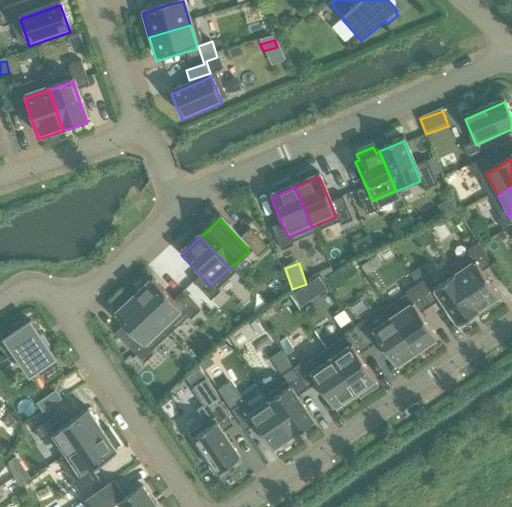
[(474,265),(454,279),(478,314),(499,300),(482,275),(475,265),(474,265)]
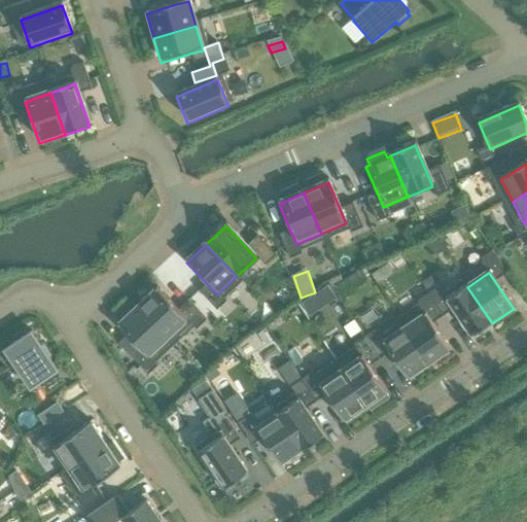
[(342,301),(350,296),(343,284),(335,290),(342,301)]
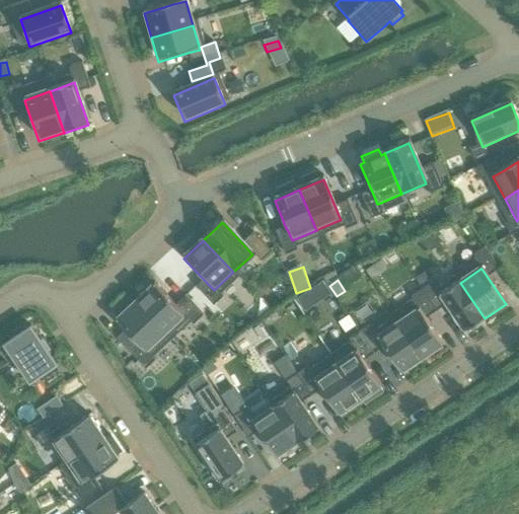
[(323,281),(297,301),(307,314),(334,294),(323,281)]
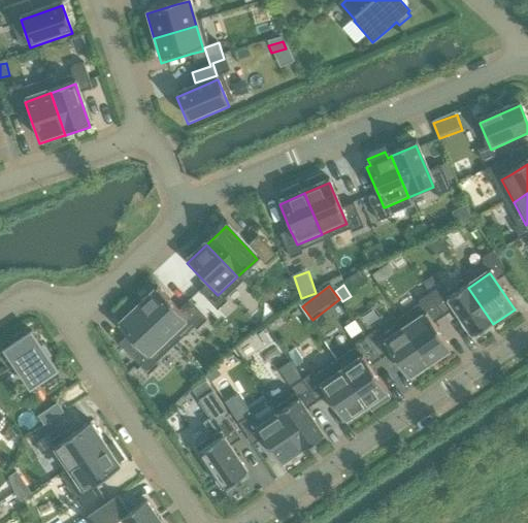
[(493,324),(468,288),(468,287),(448,301),(447,301),(455,313),(472,339),(493,325),(493,324)]
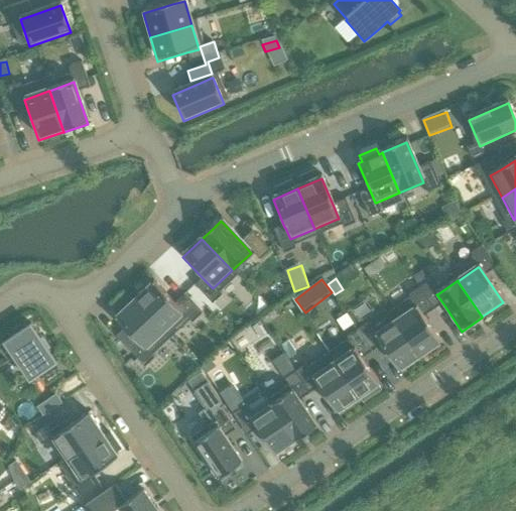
[(153,284),(134,302),(164,334),(182,316),(183,315),(174,306),(153,284)]
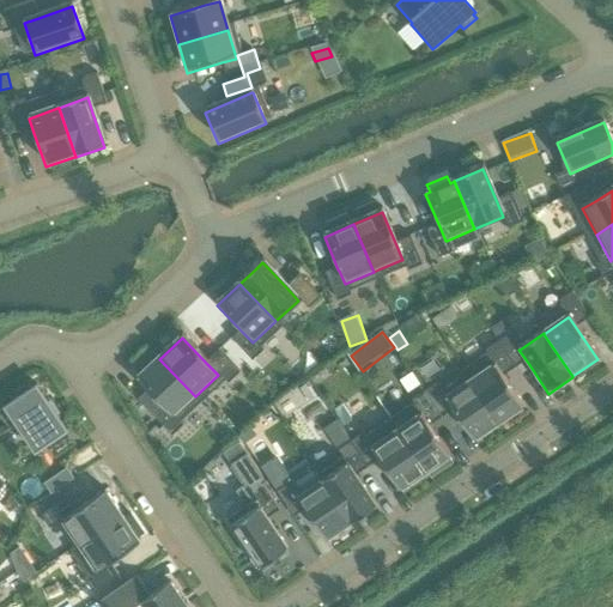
[(223,351),(211,359),(228,382),(240,374),(223,351)]
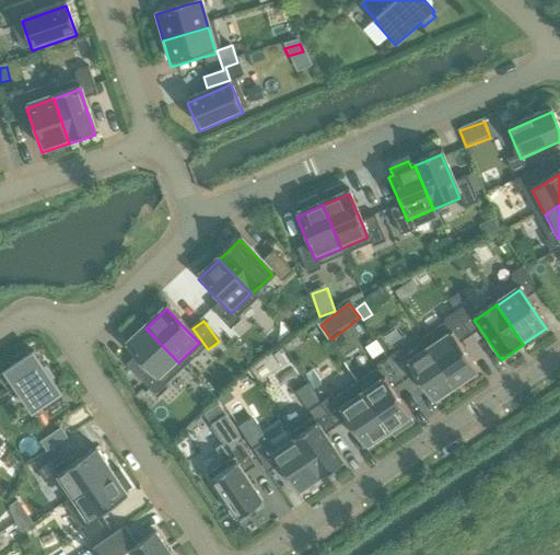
[(178,362),(146,328),(125,348),(148,372),(156,382),(158,382),(178,362)]
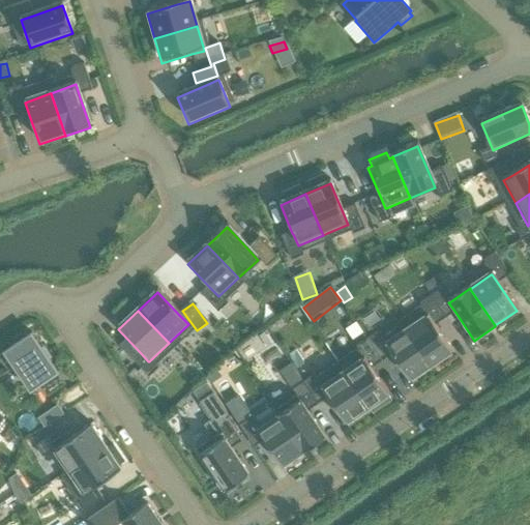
[(428,318),(407,331),(432,369),(452,354),(435,328),(428,317),(428,318)]
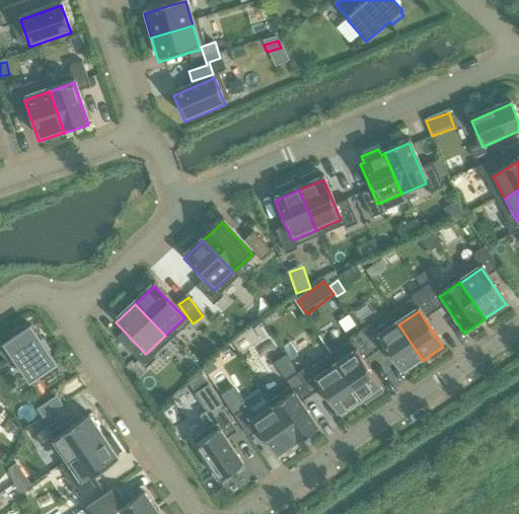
[(423,361),(398,324),(377,339),(384,350),(401,375),(423,361)]
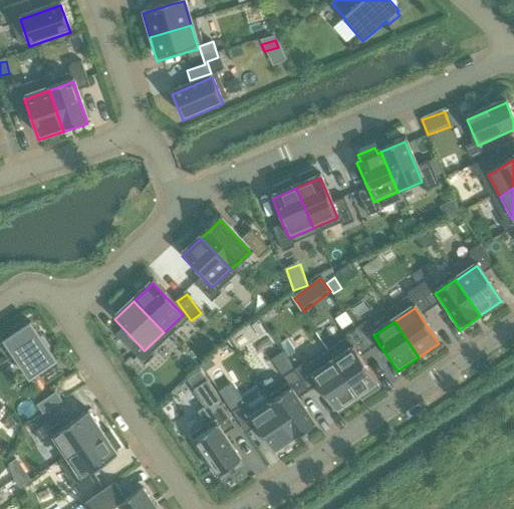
[(29,382),(56,363),(30,326),(4,344),(29,382)]
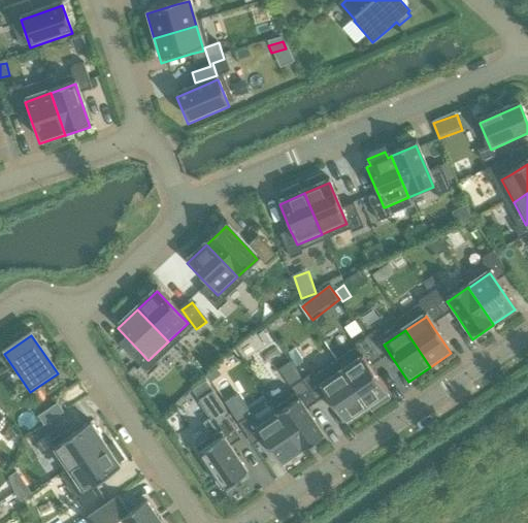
[(12,411),(31,398),(33,397),(30,392),(29,392),(22,381),(20,382),(1,355),(0,355),(0,399),(8,413),(12,411)]
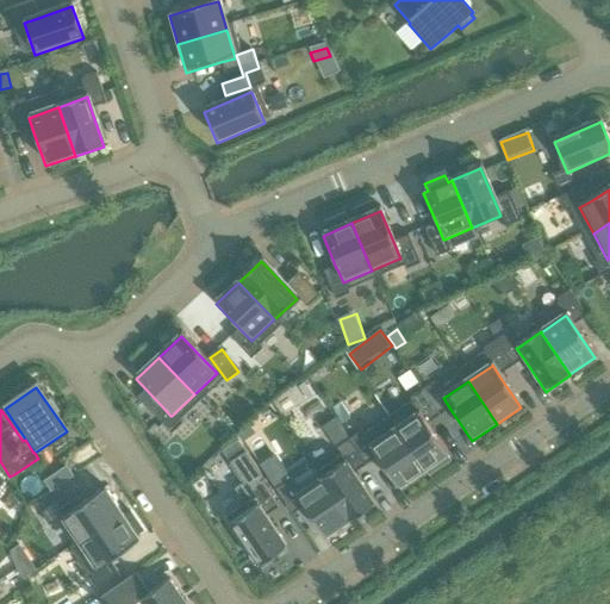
[(418,415),(394,431),(423,474),(448,458),(428,428),(419,415),(418,415)]
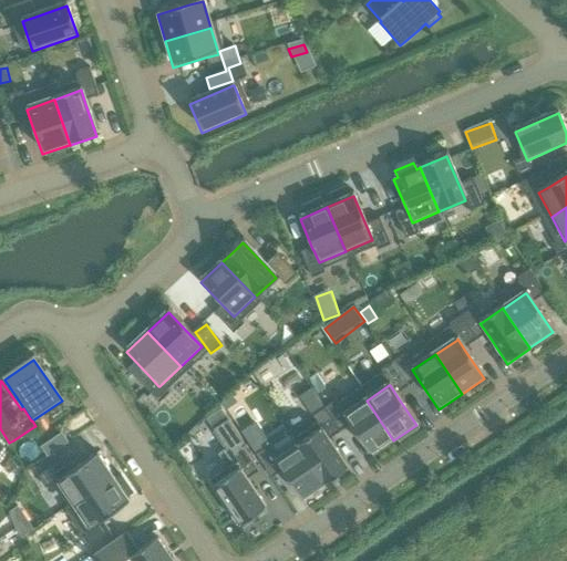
[(393,440),(367,401),(344,416),(343,416),(351,428),(370,456),(393,440)]
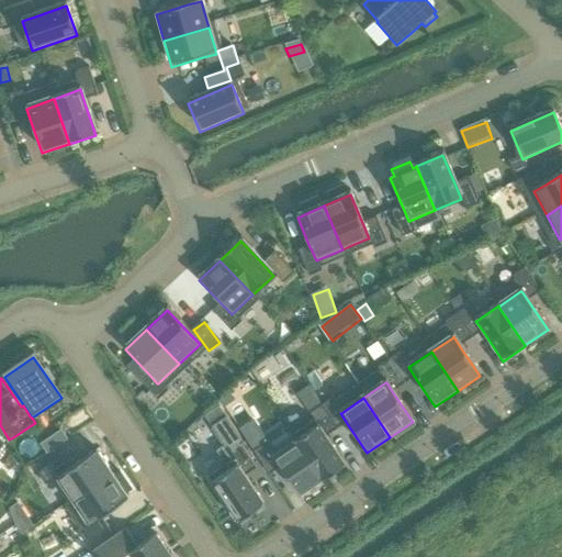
[(317,429),(295,444),(322,482),(323,483),(345,468),(326,439),(318,429),(317,429)]
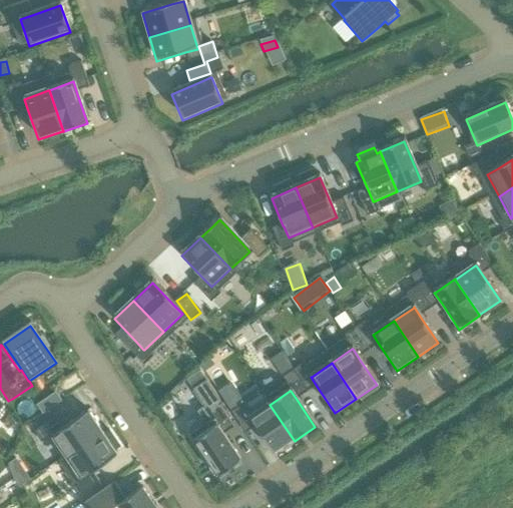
[(55,395),(36,408),(41,415),(42,417),(43,417),(61,404),(55,395)]
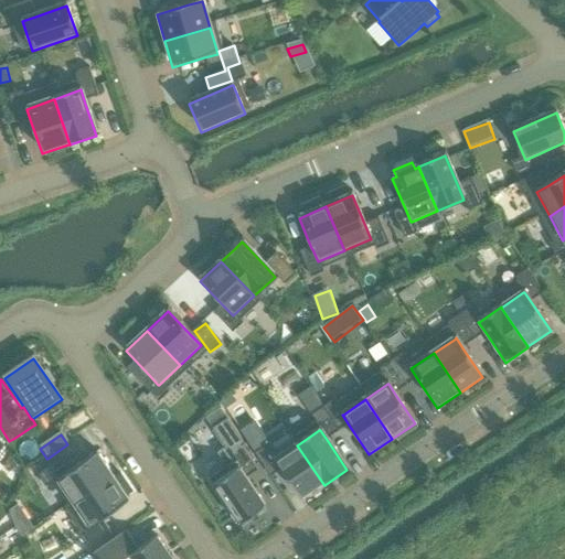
[(323,484),(297,445),(275,460),(275,461),(283,472),(301,500),(323,484)]
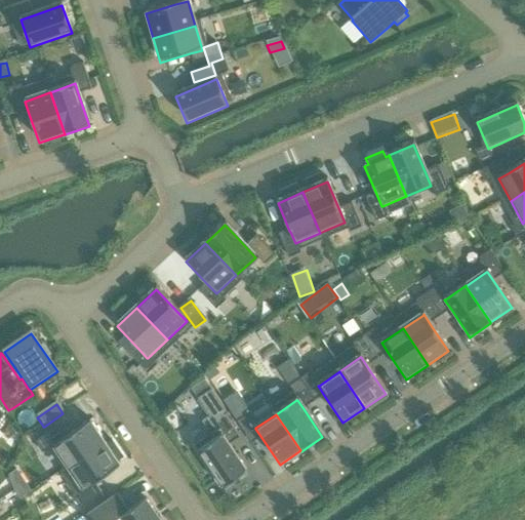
[(49,451),(64,472),(64,473),(105,445),(89,423),(64,440),(56,430),(35,445),(36,446),(42,455),(49,451)]
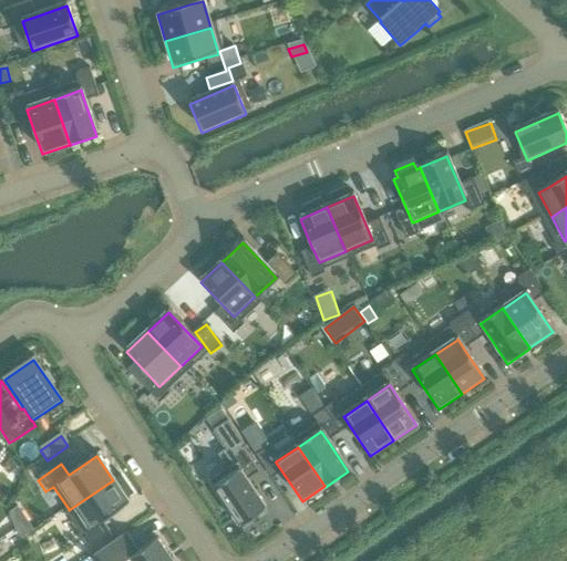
[(239,471),(214,489),(240,528),(266,510),(247,482),(239,471)]
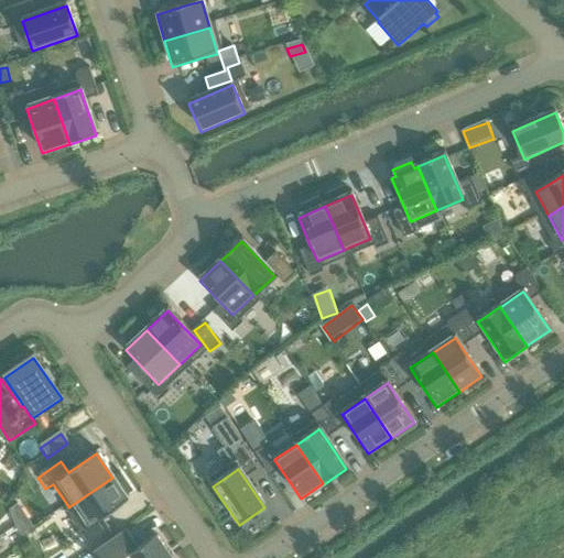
[(68,507),(68,506),(64,510),(79,533),(76,535),(77,536),(85,547),(109,532),(101,521),(129,502),(126,498),(131,494),(127,488),(120,477),(115,481),(112,478),(68,507)]
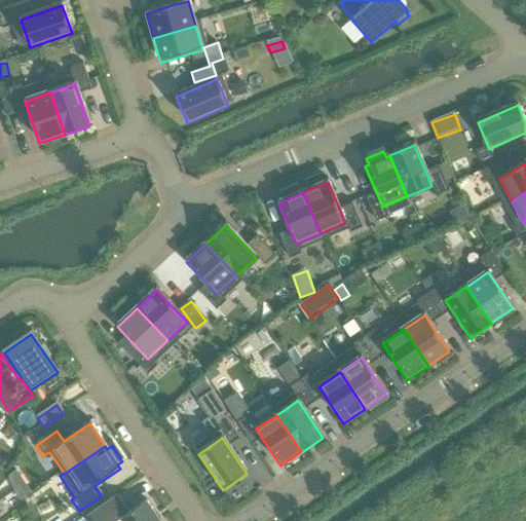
[(8,479),(23,499),(33,493),(19,472),(8,479)]
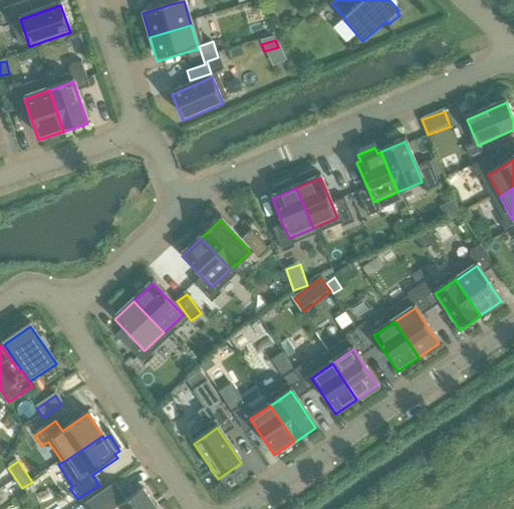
[(121,497),(103,508),(155,508),(143,491),(125,503),(121,497)]
